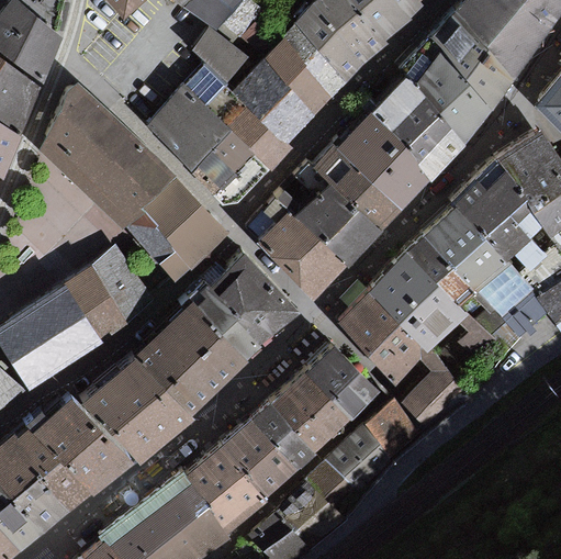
[(0,48),(38,78),(62,35),(54,29),(64,0),(11,0),(6,8),(0,14),(0,48)]
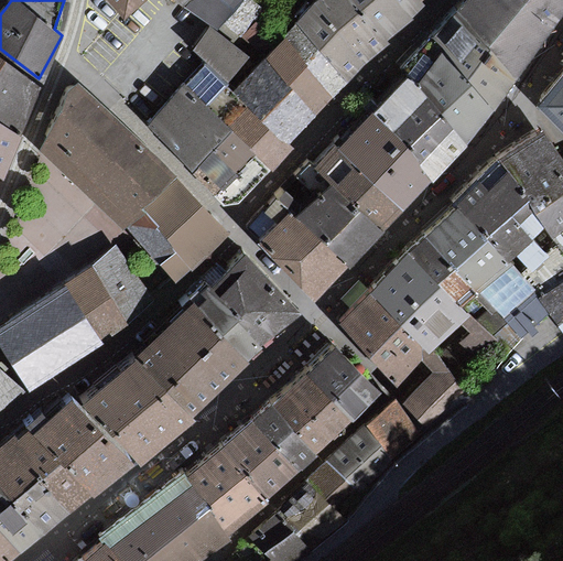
[(140,0),(112,0),(126,14),(140,0)]
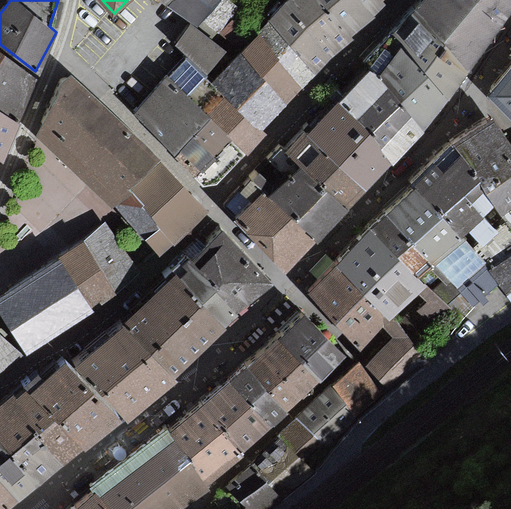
[(225,0),(172,0),(185,14),(191,21),(195,25),(203,18),(216,33),(219,31),(221,29),(232,19),(238,14),(225,0)]
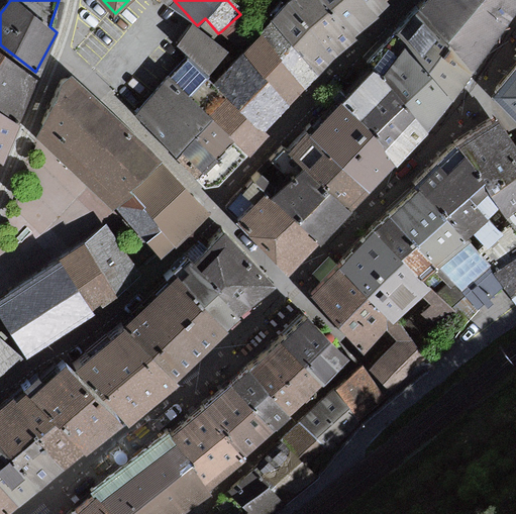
[(366,29),(389,5),(385,1),(384,0),(293,0),(270,23),(321,75),(336,60),(366,29)]
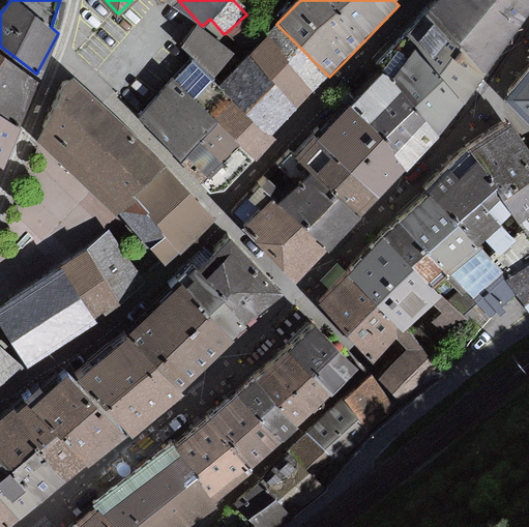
[(528,0),(442,0),(430,11),(485,76),(516,34),(528,16),(528,0)]
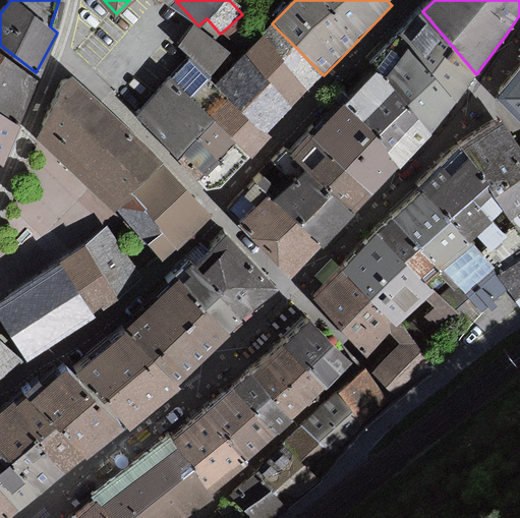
[(476,74),(422,11),(399,37),(411,51),(456,103),(470,82),(476,74)]
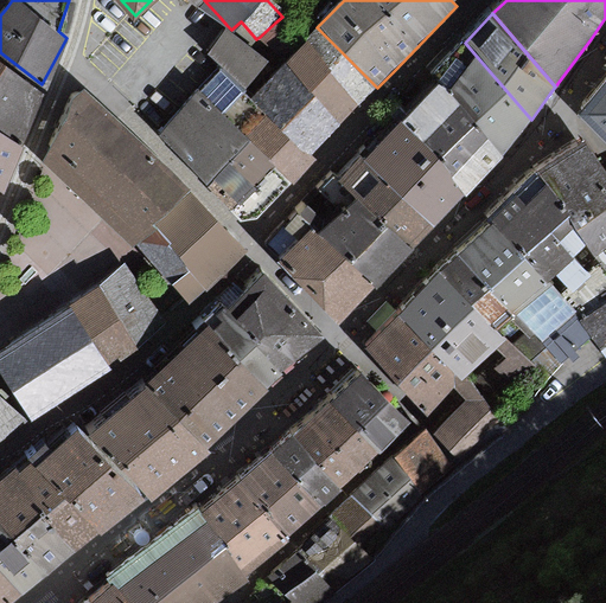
[(272,50),(287,36),(275,23),(262,34),(260,37),(272,50)]
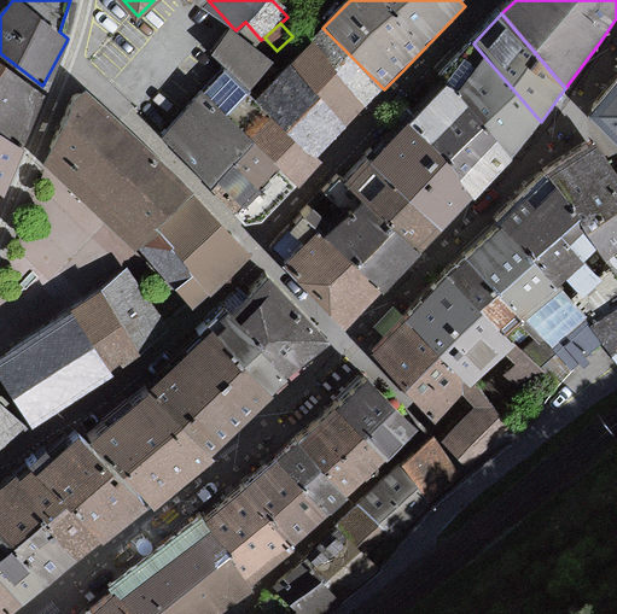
[(309,45),(368,105),(384,89),(322,28),(309,45)]
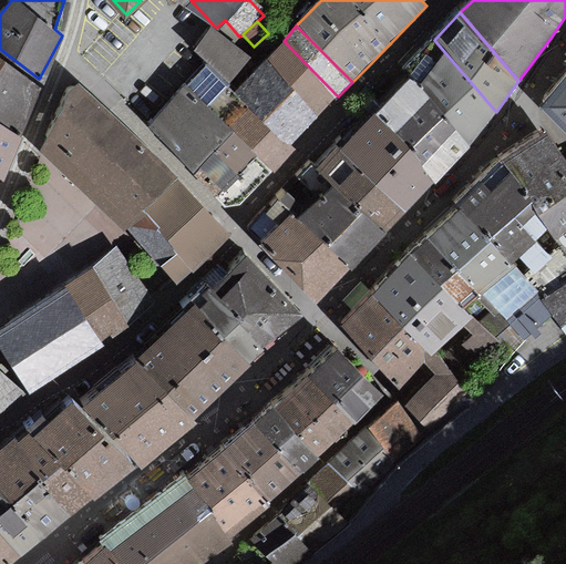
[(197,50),(211,65),(236,92),(265,63),(236,47),(213,28),(197,50)]
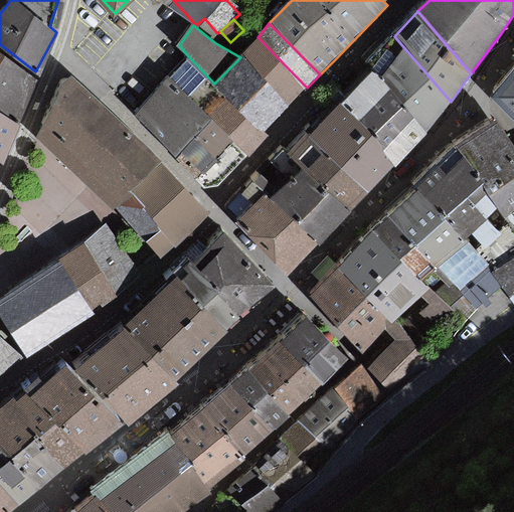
[(451,102),(406,50),(394,36),(369,62),(376,72),(382,78),(425,131),(440,115),(451,102)]
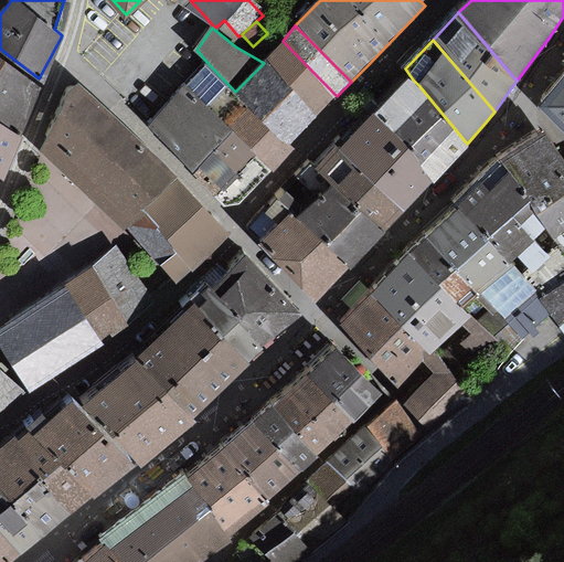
[(284,82),(317,116),(337,96),(283,41),(264,63),(284,82)]
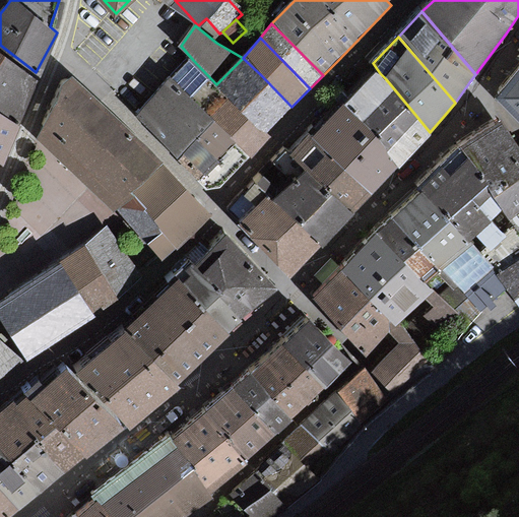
[(4,58),(0,63),(0,113),(18,124),(20,118),(37,80),(4,58)]
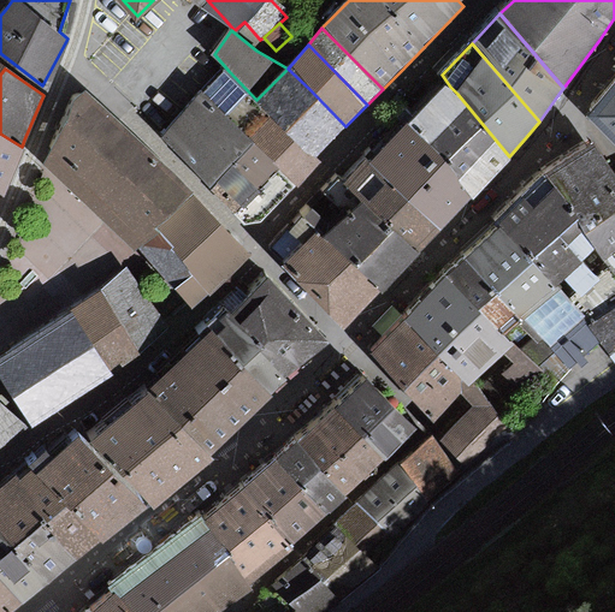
[(256,100),(273,117),(313,158),(346,126),(309,89),(288,69),(256,100)]
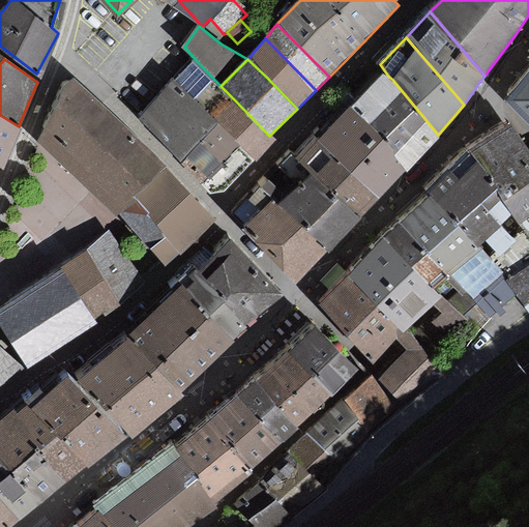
[(221,86),(197,61),(176,81),(215,121),(235,100),(221,86)]
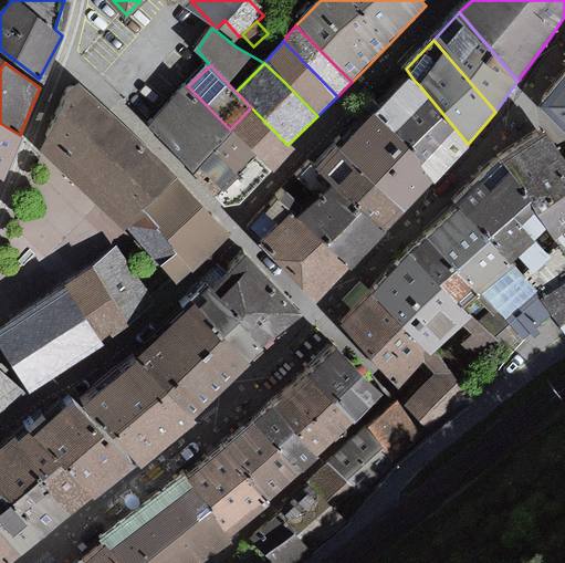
[(564,73),(541,104),(557,122),(564,129),(564,73)]
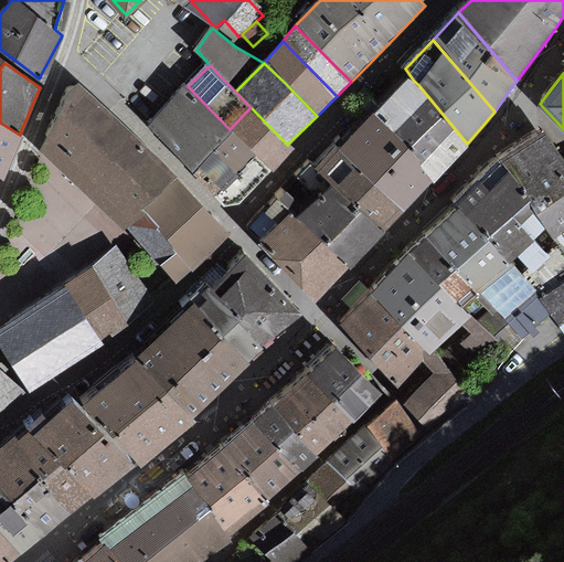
[(413,80),(375,116),(433,182),(464,150),(467,144),(419,86),(413,80)]
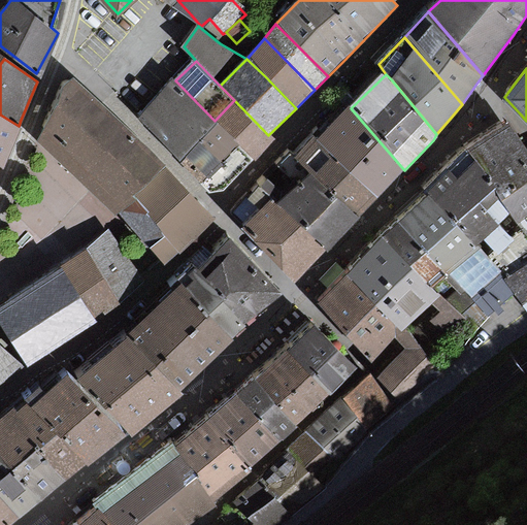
[(91,186),(117,212),(132,198),(163,168),(75,76),(66,86),(43,136),(69,163),(91,186)]
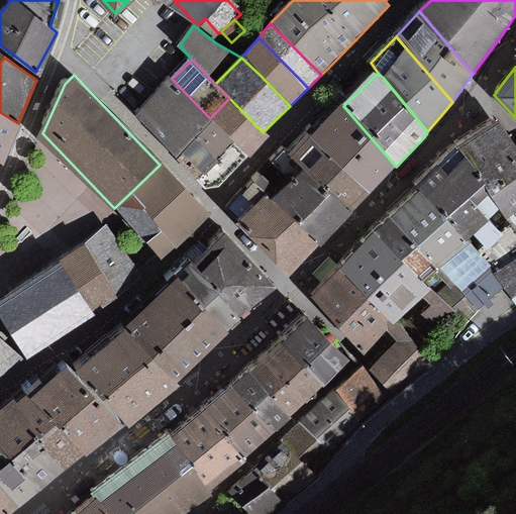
[(142,122),(176,155),(212,119),(210,118),(172,79),(171,79),(142,106),(135,114),(142,122)]
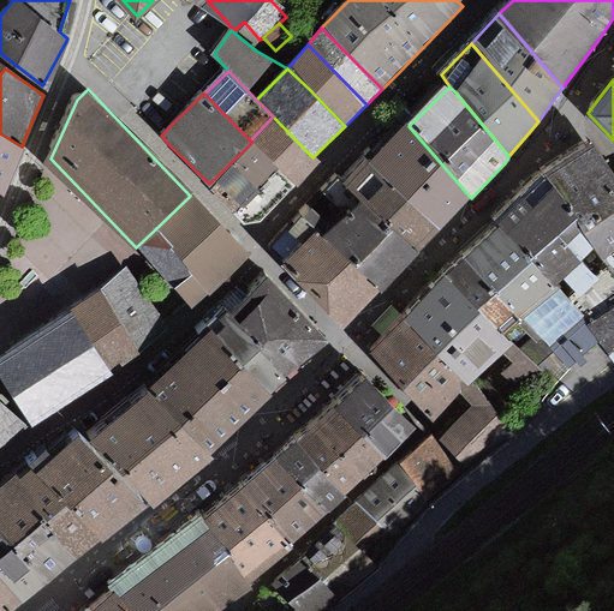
[(250,141),(252,142),(294,184),(317,161),(313,157),(273,117),(250,141)]
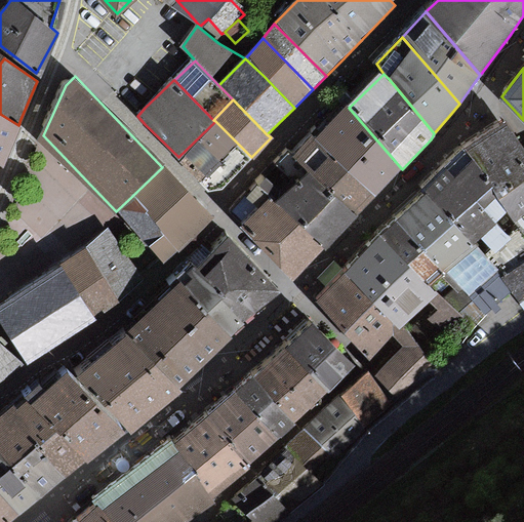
[(313,137),(294,156),(310,170),(352,212),(361,204),(397,172),(402,169),(349,108),(317,141),(313,137)]
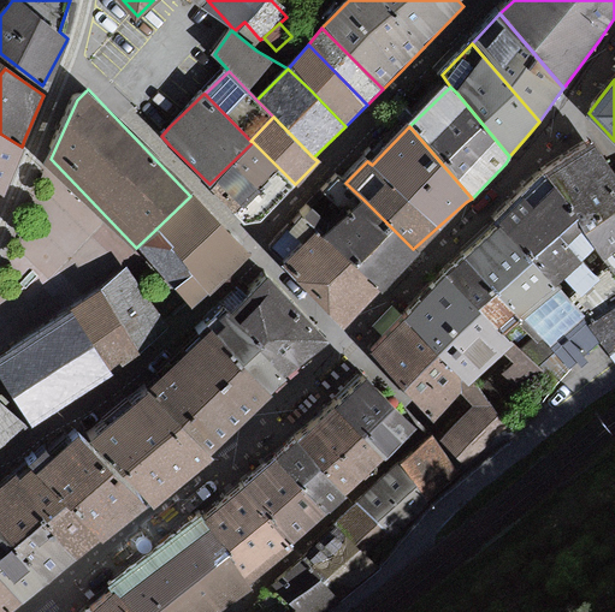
[(0,191),(22,147),(0,134),(0,191)]
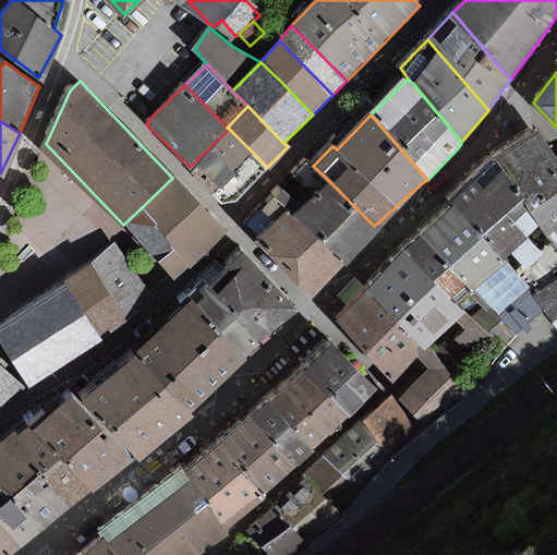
[(229,129),(190,167),(222,201),(233,200),(239,194),(267,167),(229,129)]
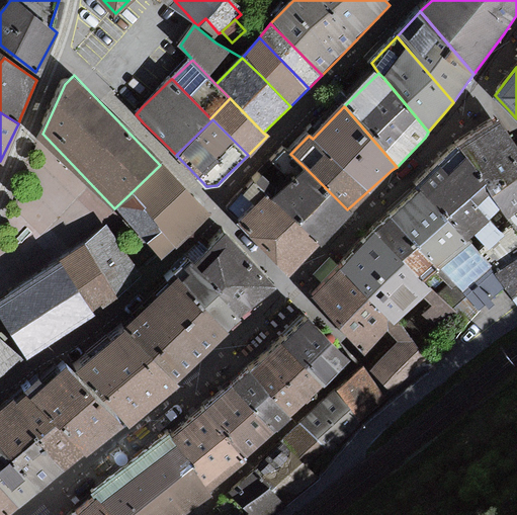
[(516,147),(498,119),(479,133),(458,146),(490,193),(516,175),(516,147)]
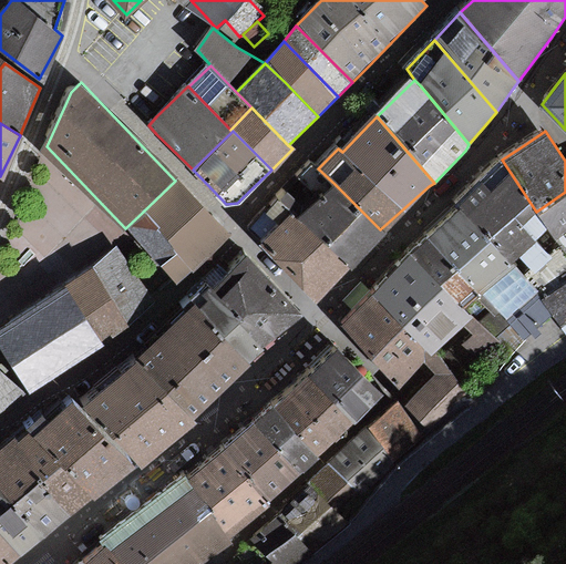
[(510,260),(545,226),(536,212),(502,160),(476,186),(458,205),(462,209),(510,260)]
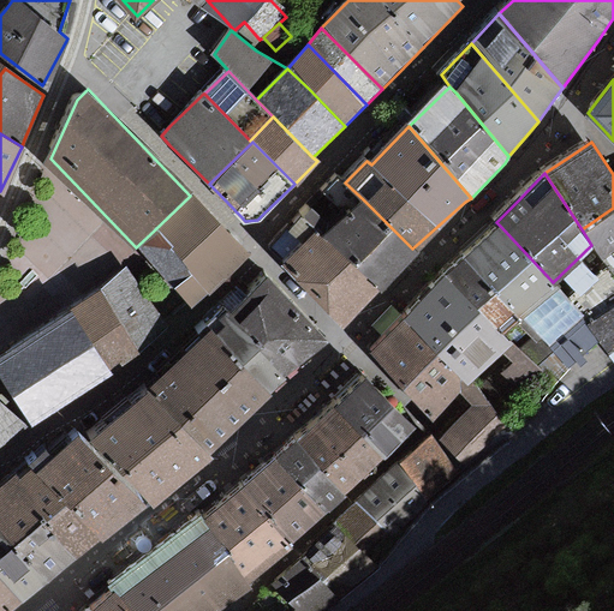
[(154,231),(192,271),(209,289),(246,255),(216,223),(198,203),(190,196),(154,231)]
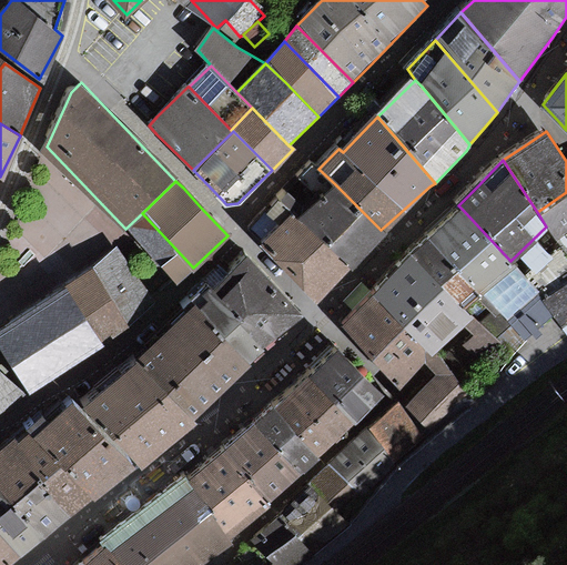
[(366,244),(381,230),(335,184),(301,219),(347,264),(366,244)]
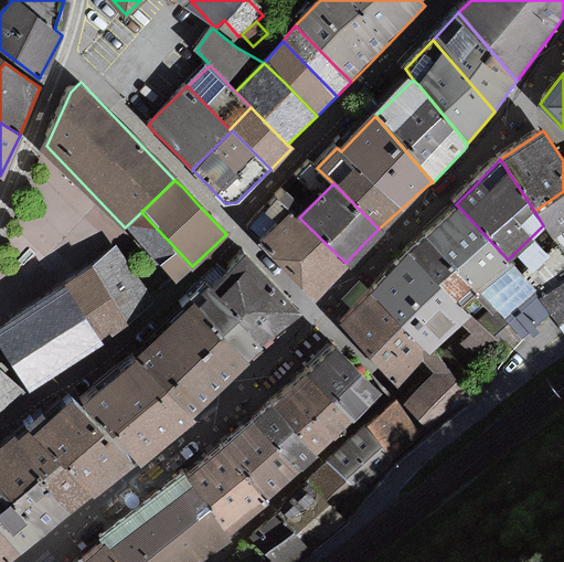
[(563,191),(534,211),(543,225),(552,237),(563,229),(563,191)]
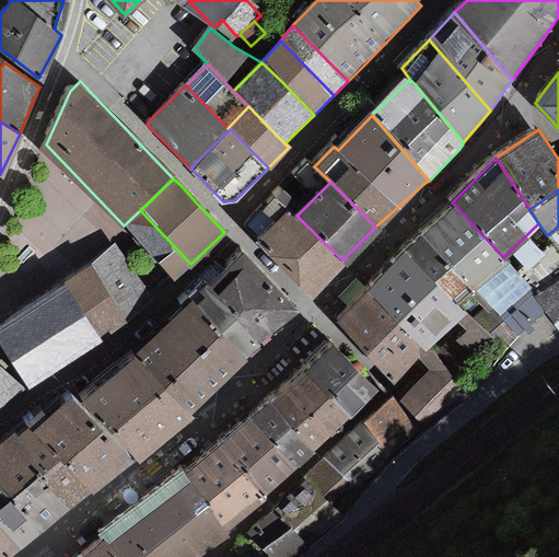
[(452,299),(468,282),(476,290),(507,260),(503,257),(456,207),(447,216),(408,253),(452,299)]
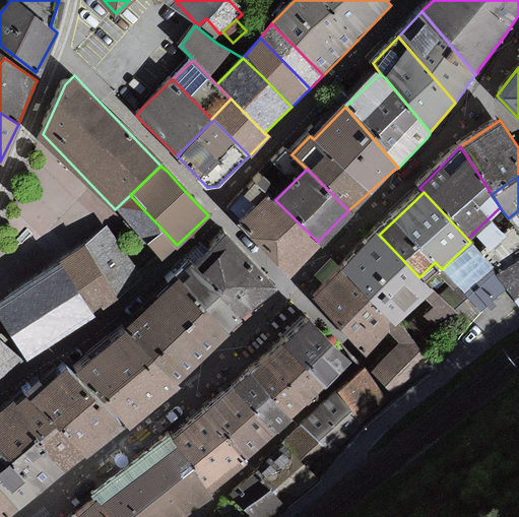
[(287,271),(318,242),(275,200),(269,194),(240,223),(261,246),(287,271)]
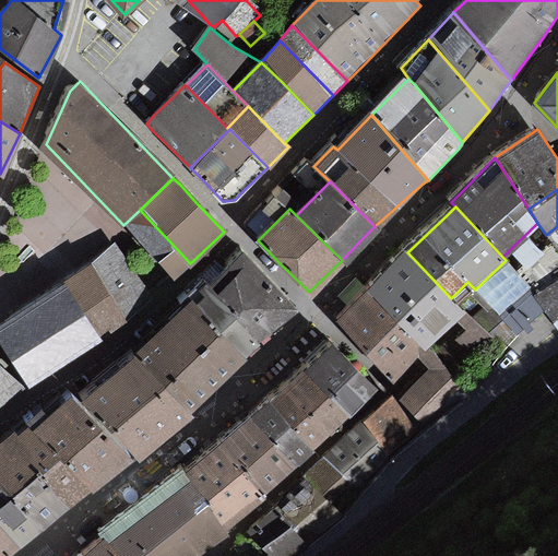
[(140,210),(123,225),(158,262),(175,247),(140,210)]
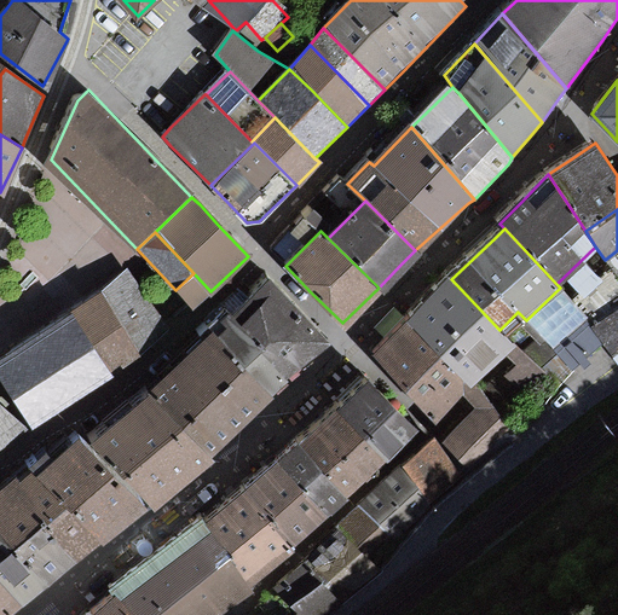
[(211,291),(194,273),(175,290),(194,308),(211,291)]
